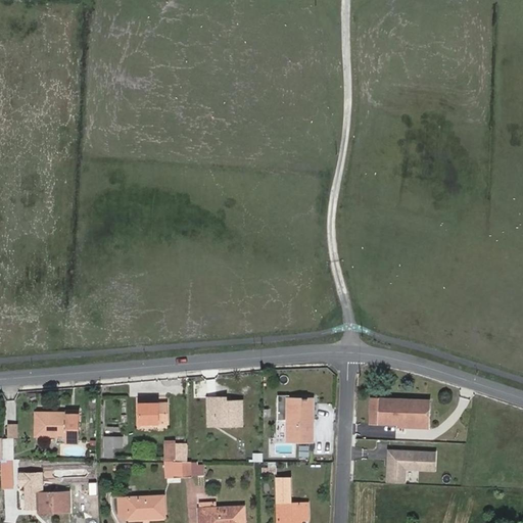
[(287,398),(287,395),(280,395),(280,419),(289,419),(289,440),(314,441),(314,418),(310,418),(310,398),(287,398)]
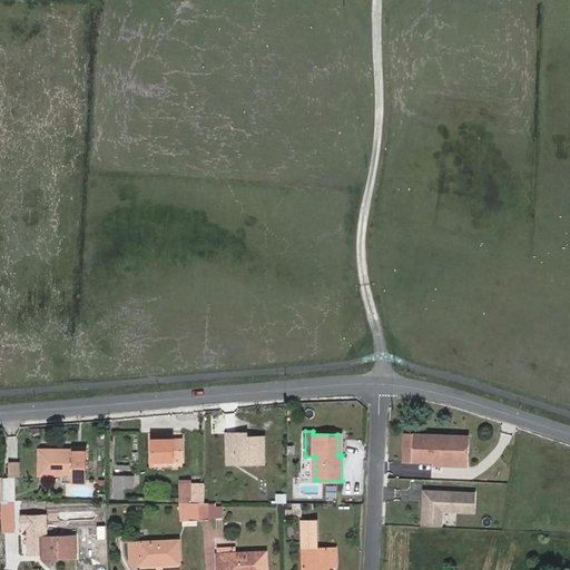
[(247,433),(228,433),(228,453),(237,453),(237,463),(265,462),(265,438),(247,438),(247,433)]
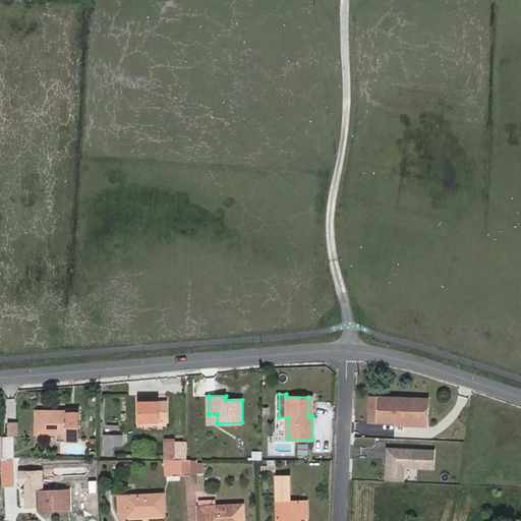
[(428,425),(428,399),(370,397),(370,421),(398,422),(398,424),(428,425)]
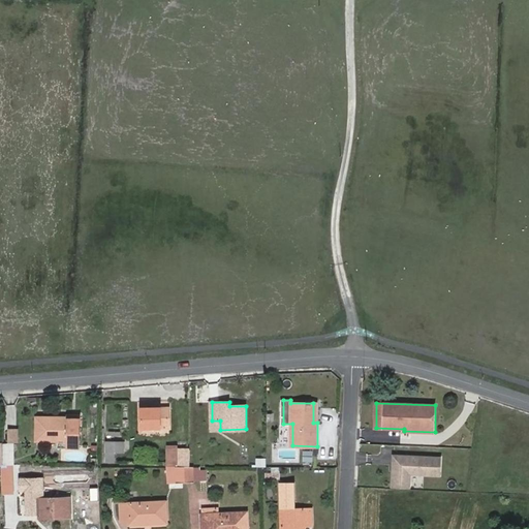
[(170,410),(158,410),(158,407),(144,407),(144,428),(170,428),(170,410)]
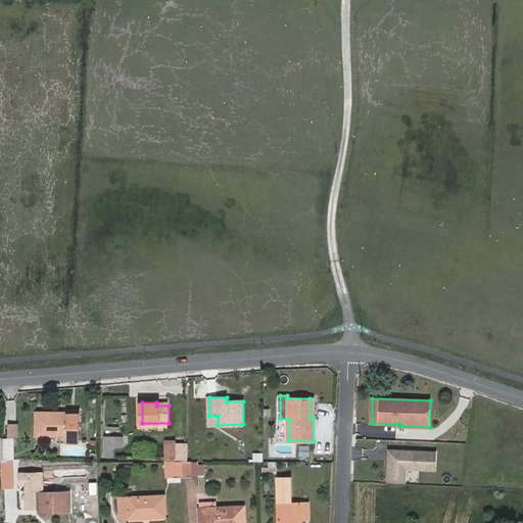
[(78,414),(38,413),(38,436),(57,436),(57,443),(67,443),(67,440),(78,441),(78,414)]
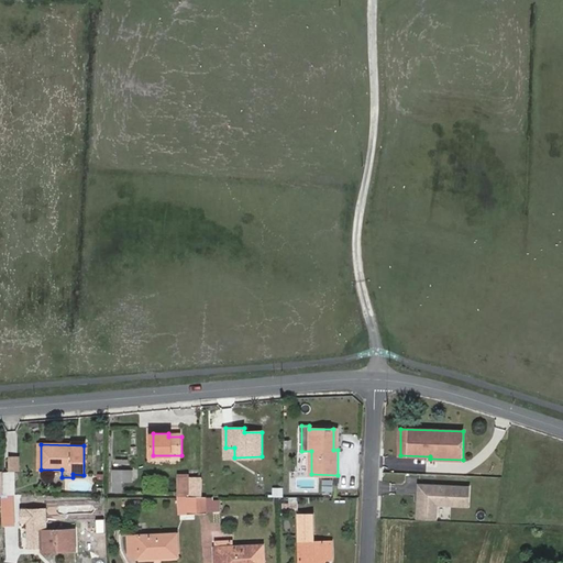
[(113,471),(113,482),(122,482),(132,482),(132,471),(113,471)]
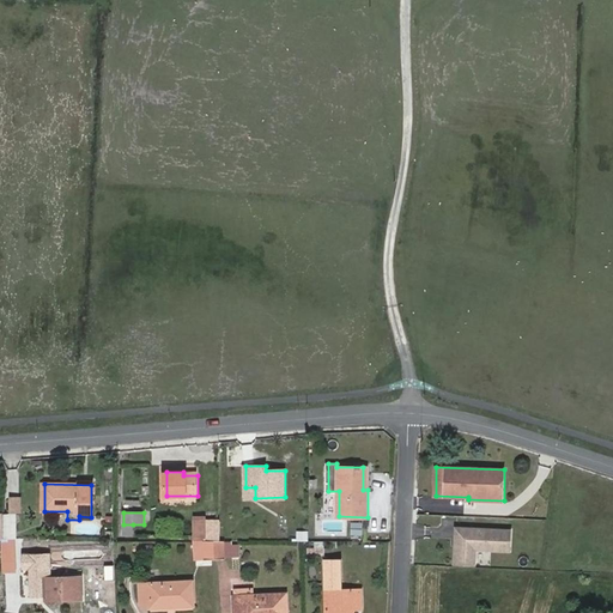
[(16,514),(2,514),(2,538),(17,538),(16,514)]
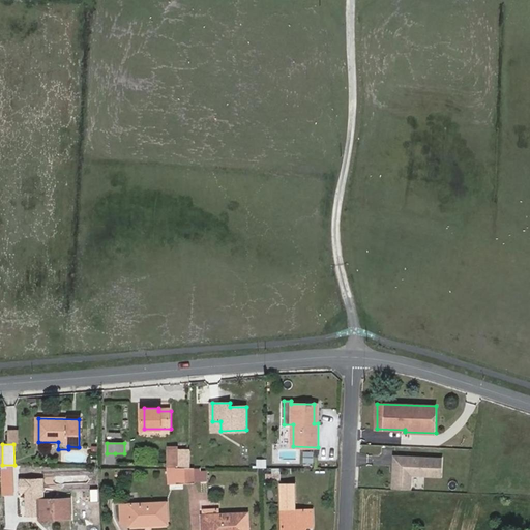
[(186,467),(192,467),(192,449),(178,449),(178,446),(169,446),(169,467),(178,467),(186,467)]
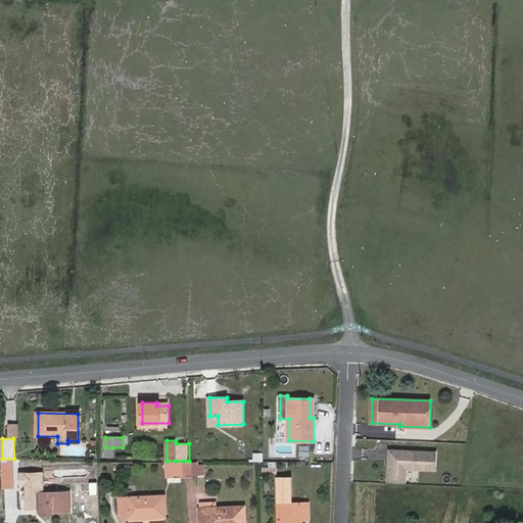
[(9,469),(14,469),(14,459),(2,459),(3,487),(10,487),(9,469)]
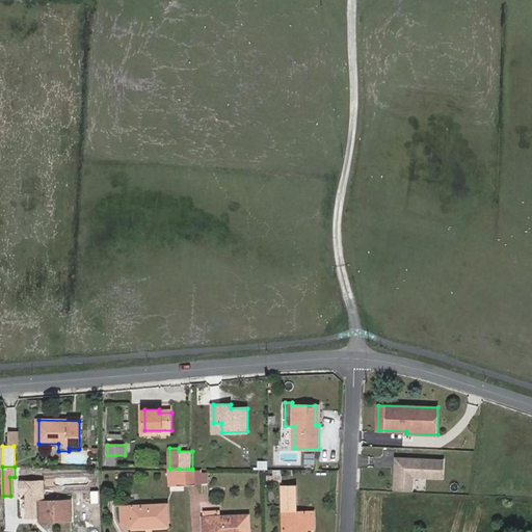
[(180,485),(187,485),(187,469),(179,469),(180,485)]
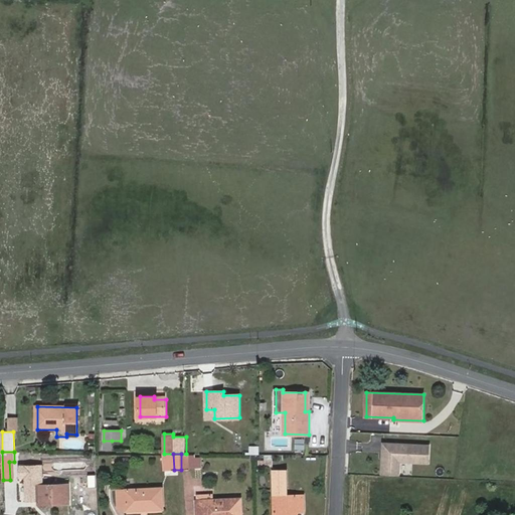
[(181,470),(189,469),(189,454),(186,454),(181,454),(181,470)]
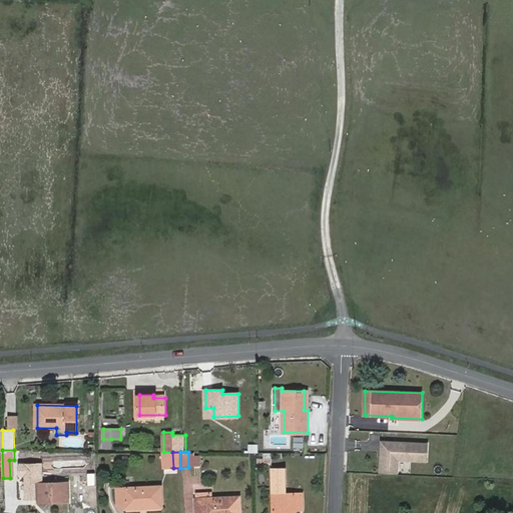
[(398,473),(398,454),(382,453),(382,472),(398,473)]
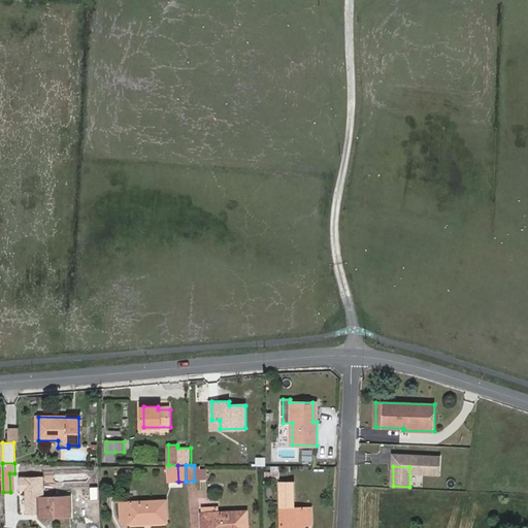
[(279,480),(278,471),(266,471),(266,480),(279,480)]
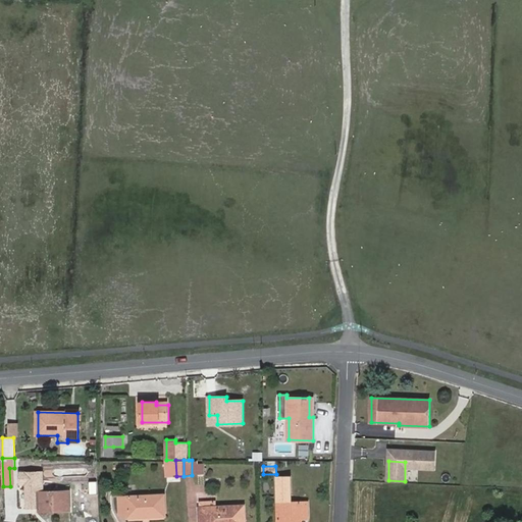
[(292,502),(291,477),(277,477),(278,521),(300,521),(301,518),(308,518),(308,502),(292,502)]
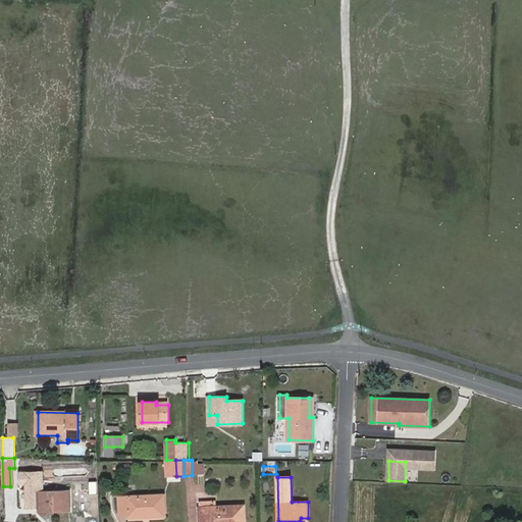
[(70,509),(69,491),(32,492),(33,511),(70,509)]
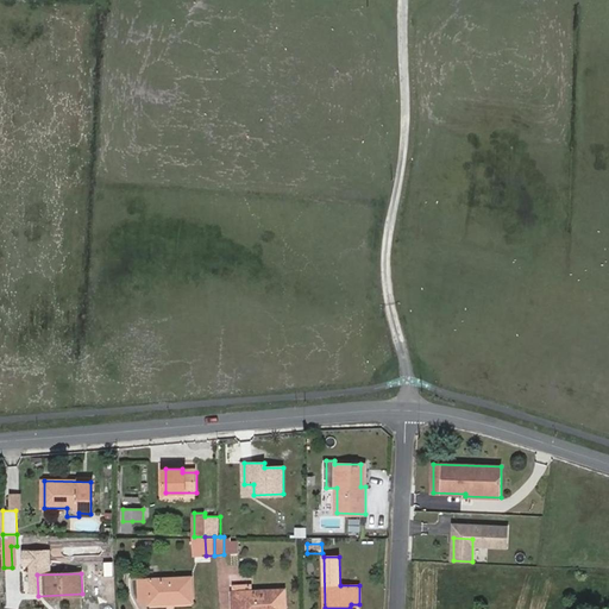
[(193,601),(192,577),(140,579),(142,600),(151,600),(151,603),(193,601)]
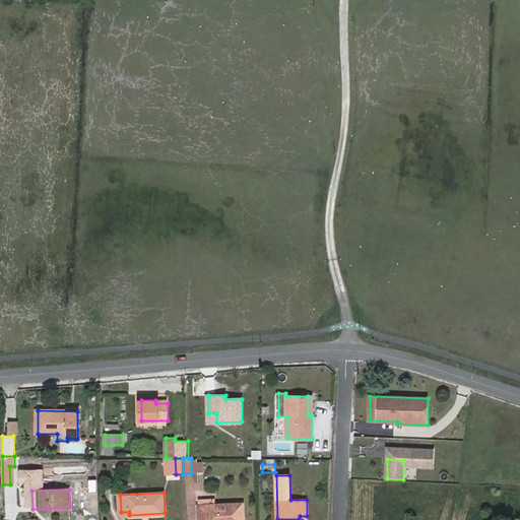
[(243,519),(243,504),(199,505),(200,519),(243,519)]
